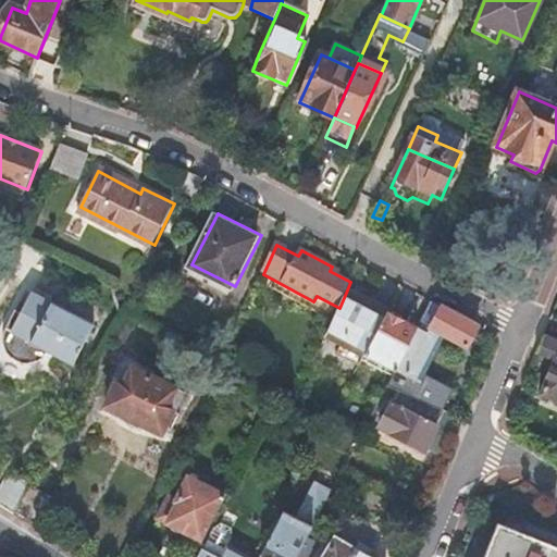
[(50,355),(52,350),(77,364),(98,324),(79,314),(57,302),(36,291),(29,302),(24,300),(9,327),(8,332),(7,336),(7,341),(7,345),(8,348),(10,353),(12,356),(15,359),(19,361),(23,362),(27,363),(32,363),(36,363),(39,362),(44,360),(47,358),(50,355)]
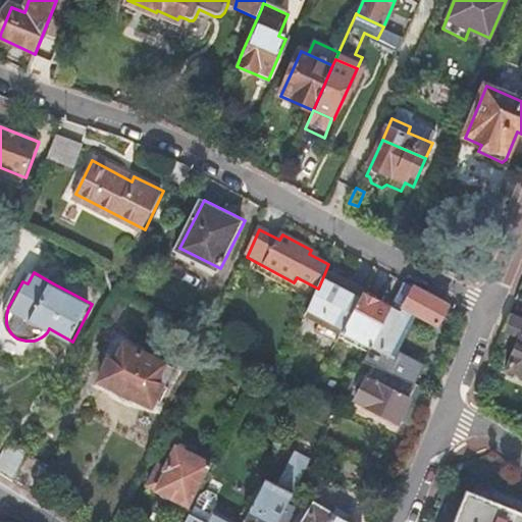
[(318,289),(307,314),(343,333),(363,294),(324,274),(318,289)]
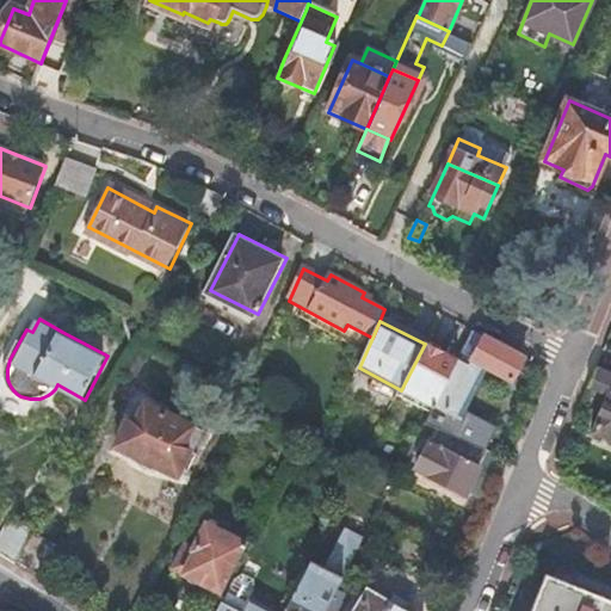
[(141,331),(136,340),(136,341),(136,343),(143,346),(155,353),(161,341),(141,331)]
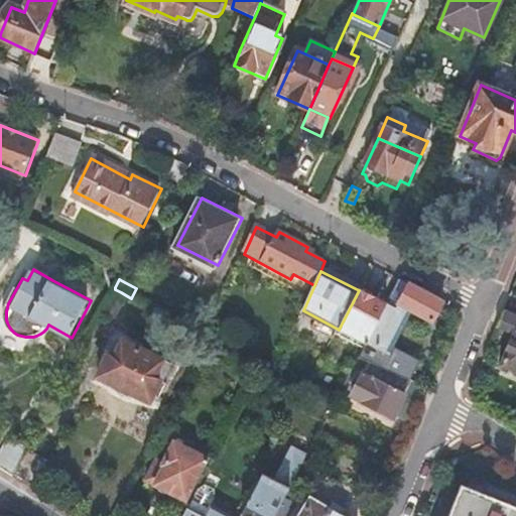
[(446,303),(400,279),(387,305),(367,344),(363,352),(360,358),(379,366),(405,379),(413,365),(395,356),(398,350),(393,347),(411,311),(434,324),(446,303)]
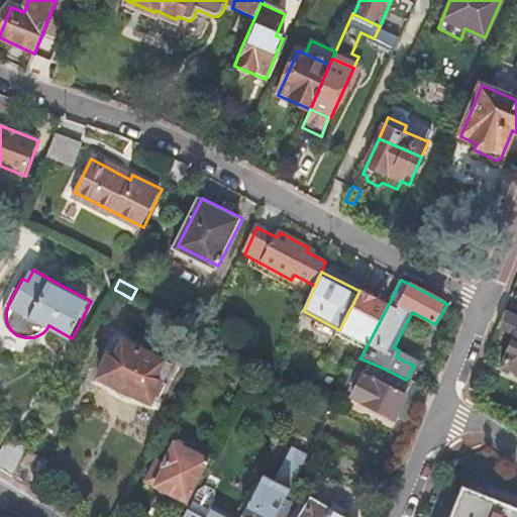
[(359,291),(339,330),(368,344),(388,306),(359,291)]
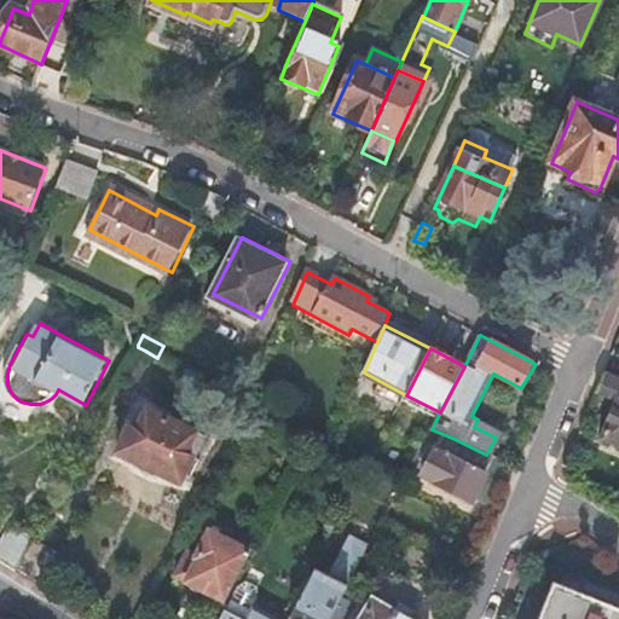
[(618,376),(607,371),(600,389),(618,398),(603,437),(618,443),(618,376)]
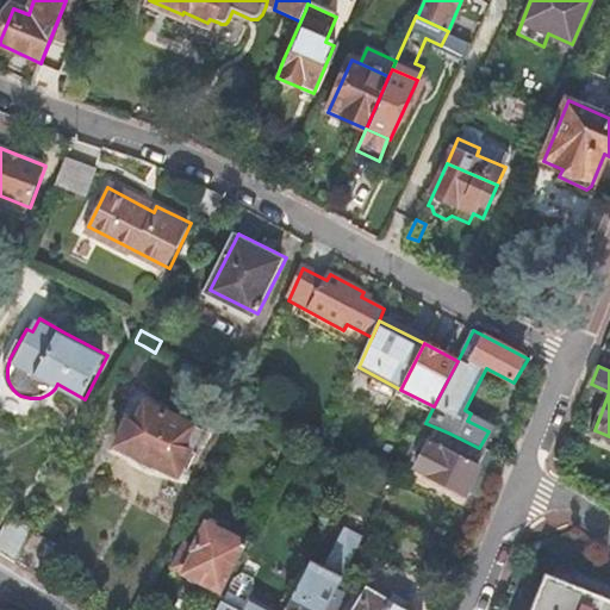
[(142,400),(131,421),(138,424),(149,404),(142,400)]
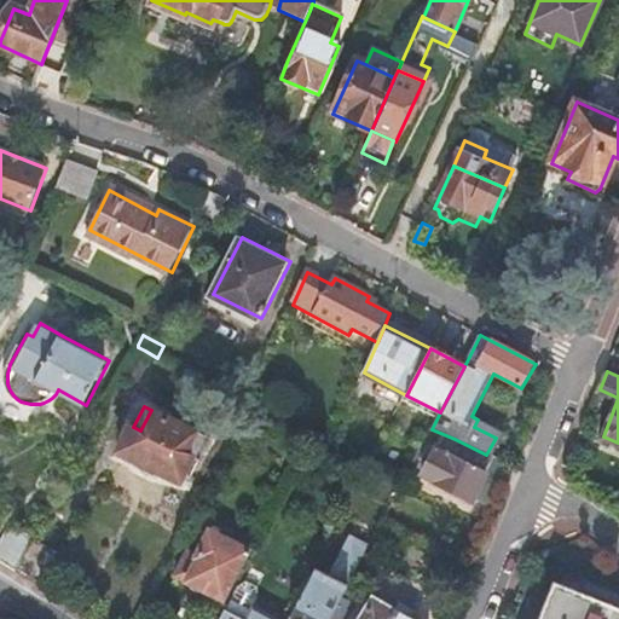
[(140,431),(133,427),(119,455),(138,464),(142,472),(155,479),(163,476),(179,485),(194,457),(202,462),(213,441),(151,410),(140,431)]
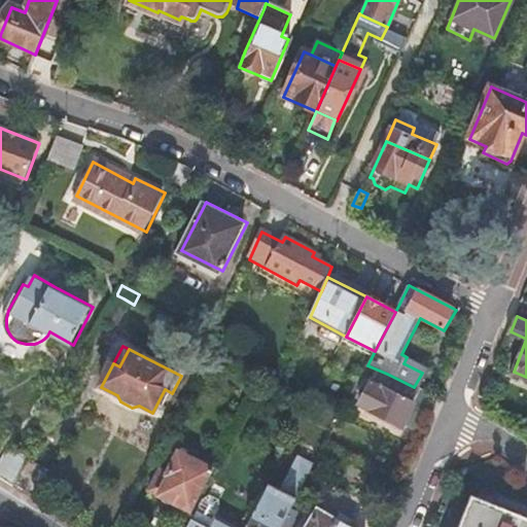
[(428,369),(407,357),(403,363),(422,373),(414,387),(419,389),(428,369)]
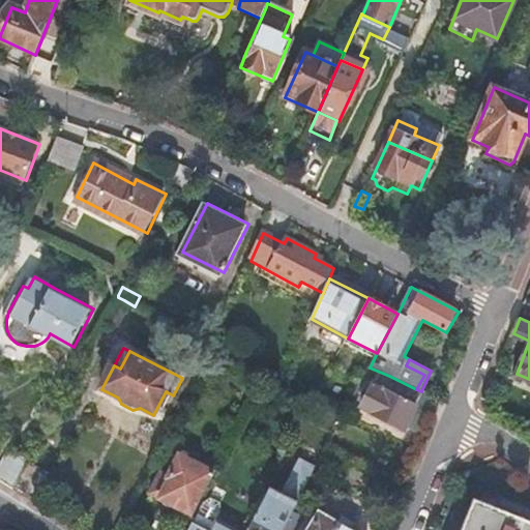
[(407,428),(423,392),(421,391),(416,389),(389,376),(383,387),(375,383),(363,408),(407,428)]
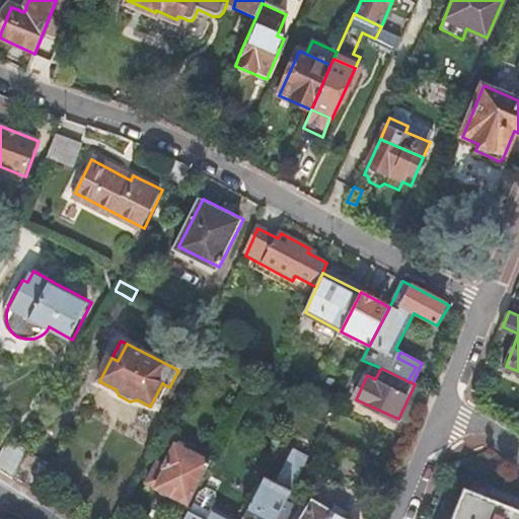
[(157,410),(169,387),(162,383),(150,406),(157,410)]
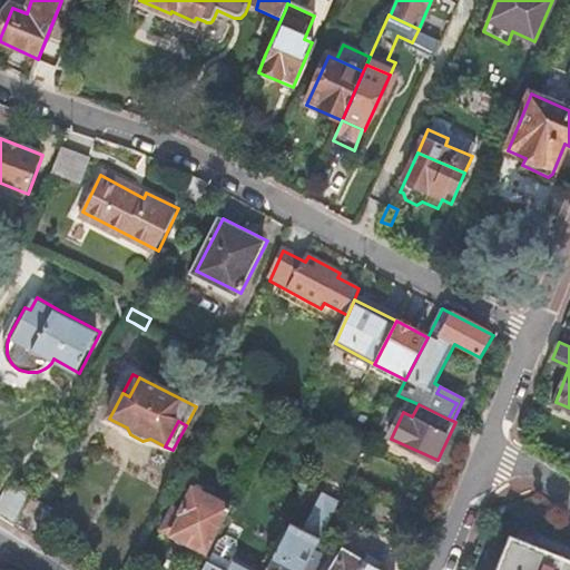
[(0,517),(15,527),(30,498),(9,487),(0,503),(0,517)]
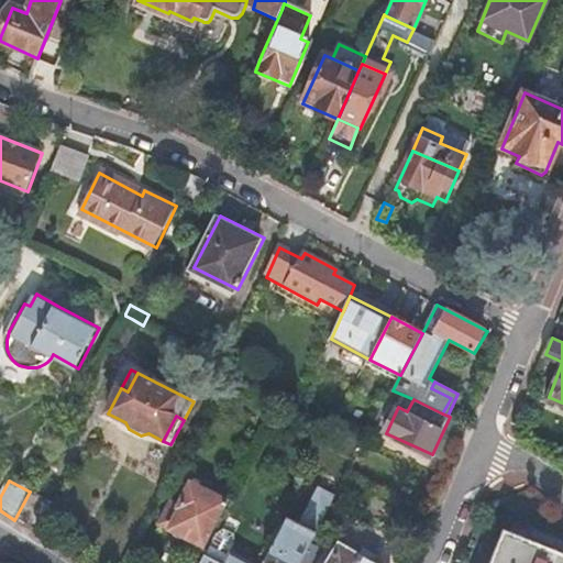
[(165,525),(205,545),(229,500),(192,482),(179,506),(176,504),(165,525)]
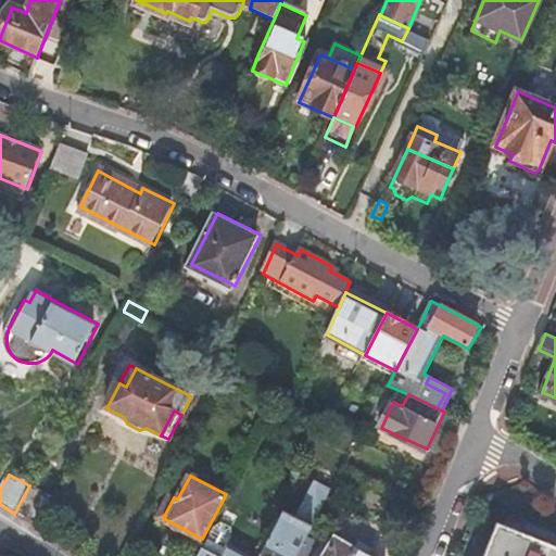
[(52,498),(29,485),(14,514),(37,527),(52,498)]
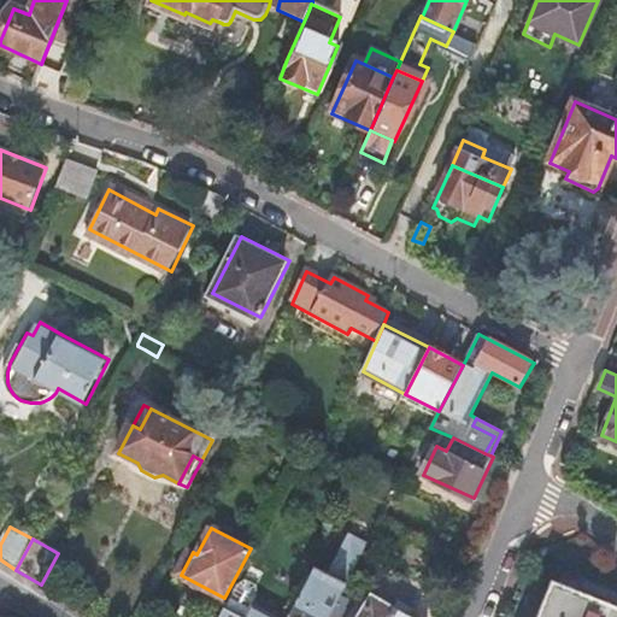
[(316,568),(291,616),(292,616),(331,616),(366,552),(351,544),(334,577),(316,568)]
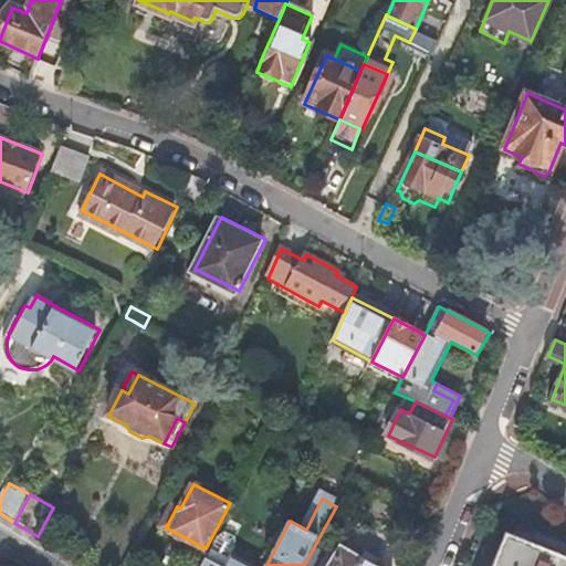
[(222,565),(228,565),(232,558),(239,546),(239,536),(228,531),(219,536),(207,558),(222,565)]
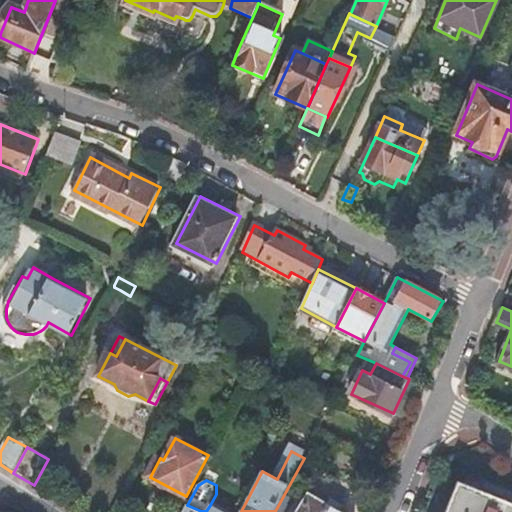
[(511,511),(511,503),(459,482),(446,511),(511,511)]
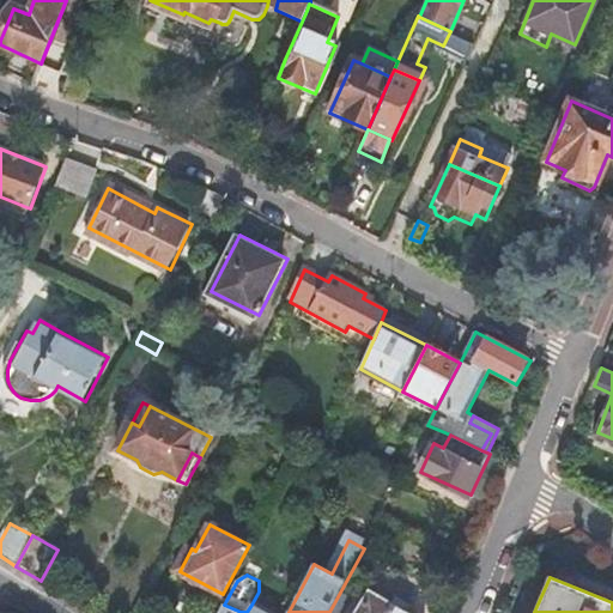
[(368,595),(357,612),(408,612),(392,601),(387,606),(368,595)]
